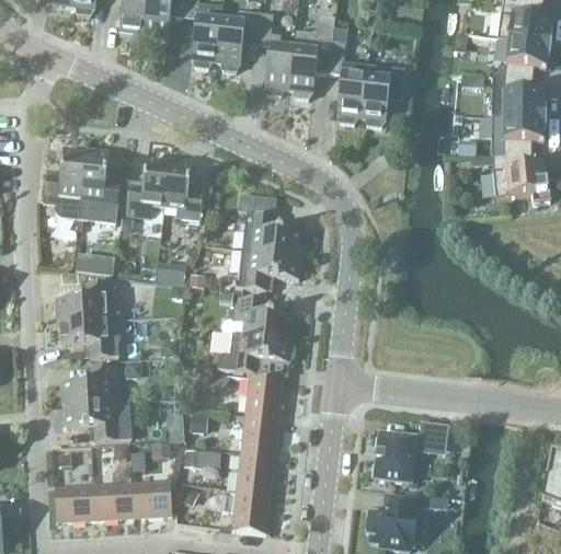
[(70,0),(70,6),(75,7),(77,13),(90,14),(93,9),(95,9),(96,0),(70,0)]
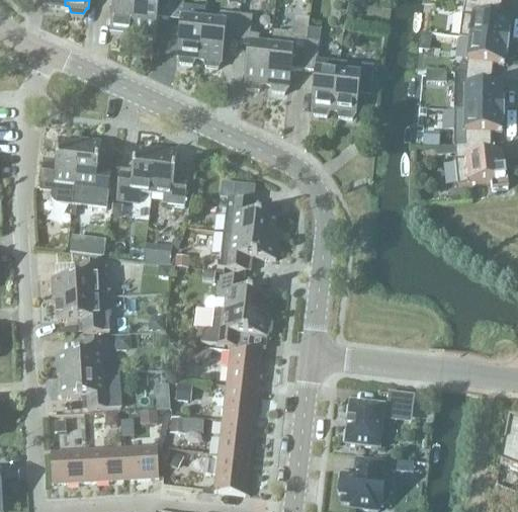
[(112,0),(109,28),(133,30),(136,0),(112,0)]
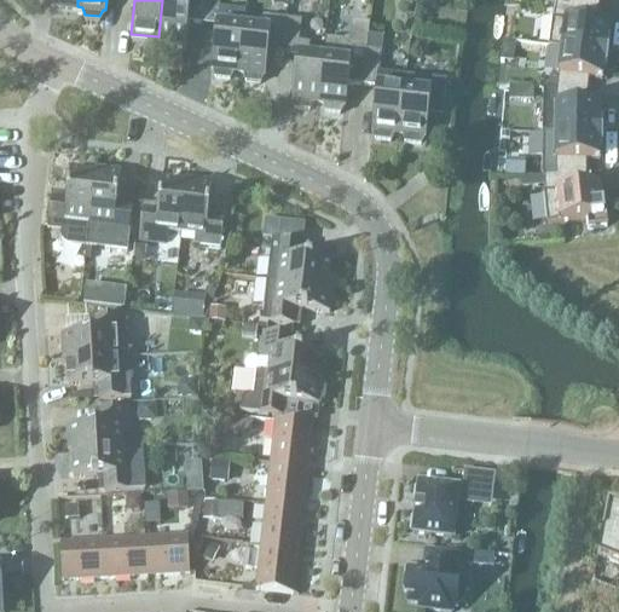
[(202,18),(203,0),(162,0),(158,36),(185,40),(187,17),(202,18)]
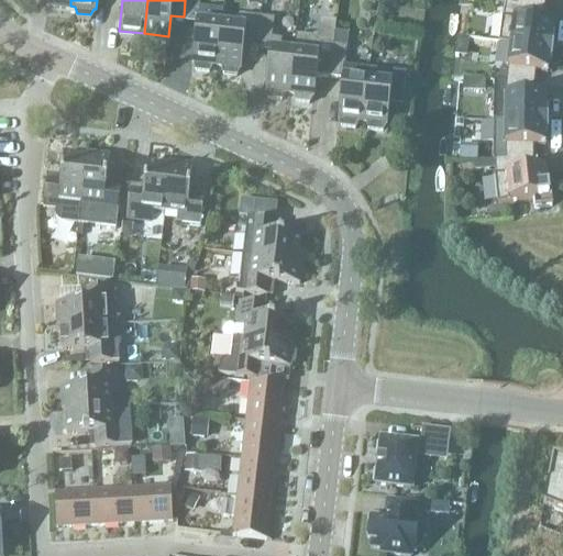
[(185,0),(184,17),(197,18),(191,58),(194,58),(196,66),(209,67),(212,60),(217,62),(221,20),(208,18),(209,8),(199,7),(200,0),(185,0)]
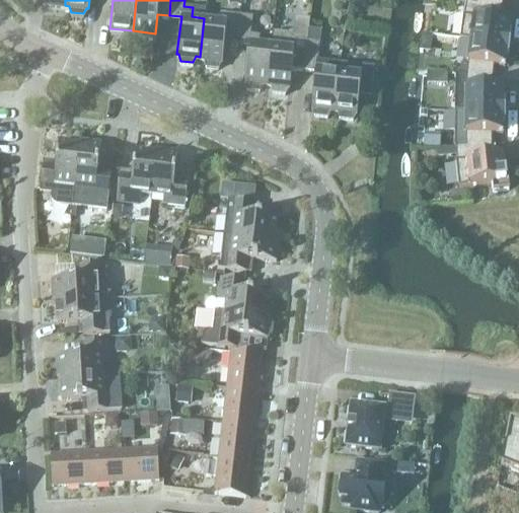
[(500,16),(502,5),(476,0),(466,0),(464,11),(463,11),(460,34),(470,37),(470,35),(509,41),(511,31),(509,30),(510,17),(500,16)]
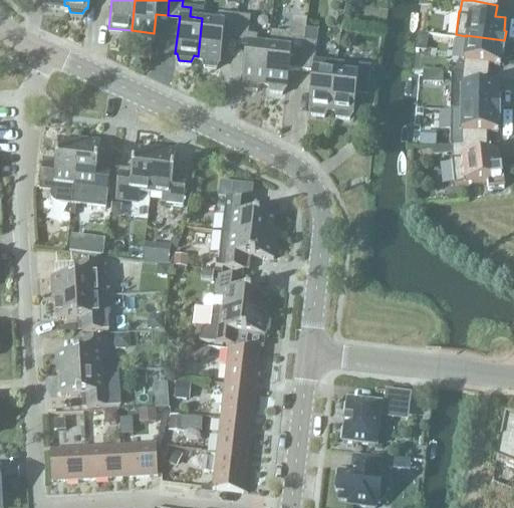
[(234,40),(238,11),(219,8),(216,12),(215,19),(202,18),(198,56),(202,56),(204,63),(216,64),(219,58),(220,59),(223,39),(234,40)]
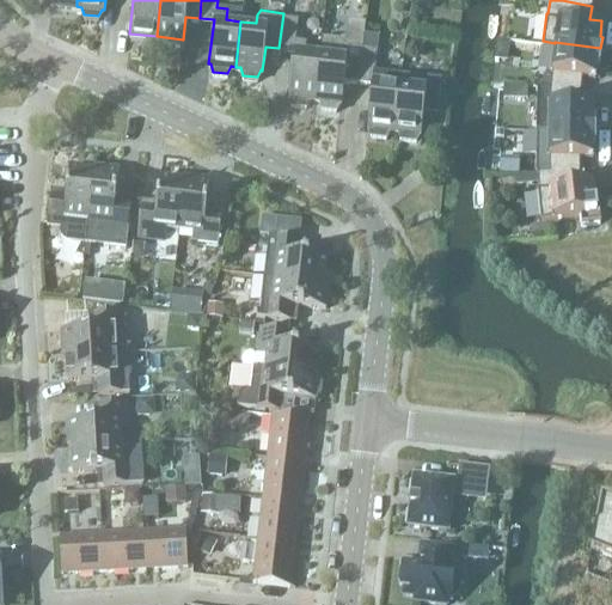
[(320,52),(305,50),(306,38),(295,37),(298,14),(283,13),(279,48),(293,50),(288,95),(289,95),(292,102),(306,104),(310,97),(314,97),(320,52)]
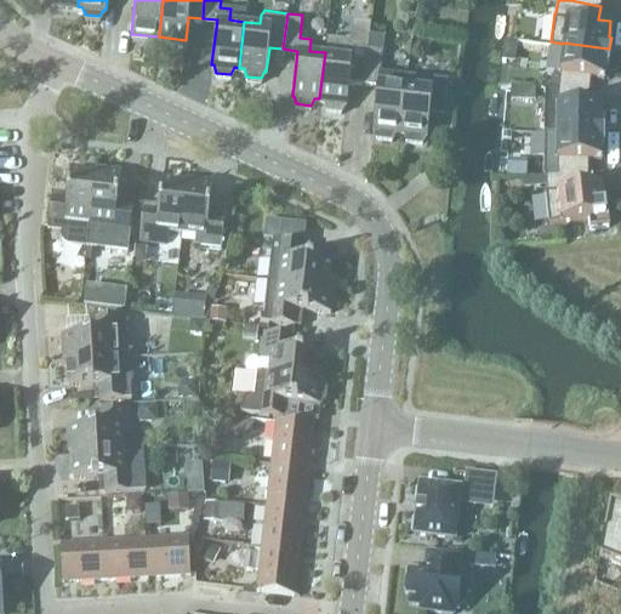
[(325,52),(319,98),(324,100),(326,107),(341,109),(345,102),(347,102),(349,79),(364,80),(368,44),(353,43),(343,35),(328,33),(325,52)]
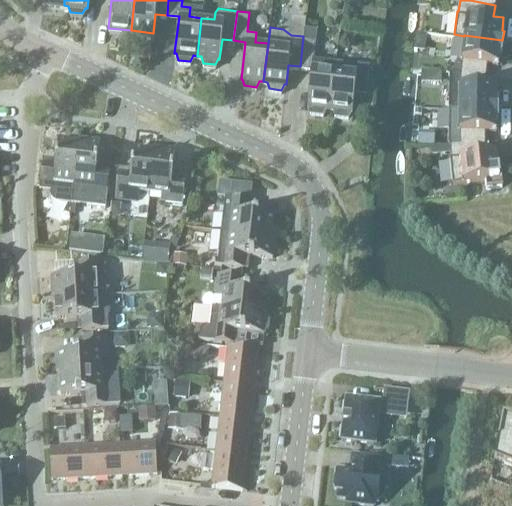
[(462,57),(460,70),(486,72),(488,60),(498,62),(499,49),(501,49),(502,40),(464,35),(464,36),(461,57),(462,57)]
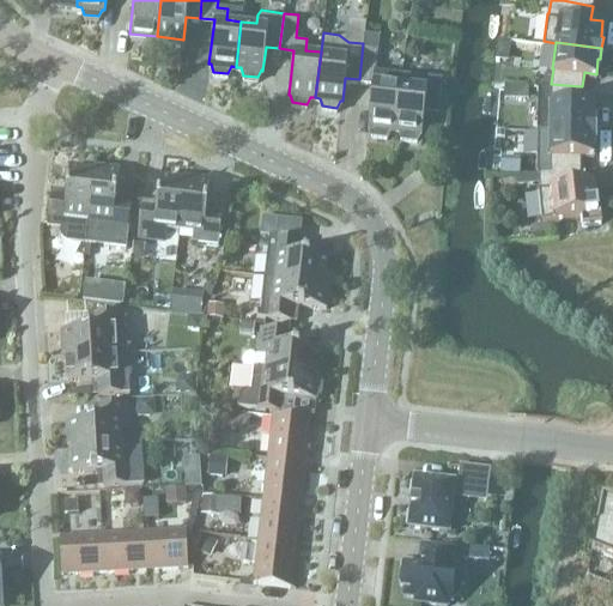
[(401,68),(376,66),(378,46),(363,43),(359,79),(372,80),(368,125),(370,125),(371,133),(386,134),(390,127),(395,128),(401,68)]
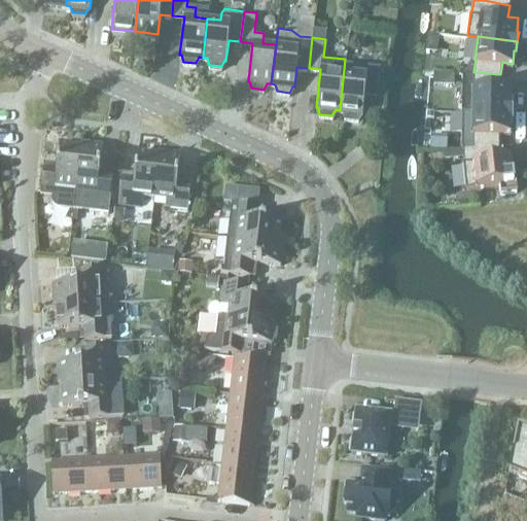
[(381,64),(345,59),(340,110),(344,110),(345,117),(357,118),(360,112),(362,112),(364,93),(377,94),(381,64)]
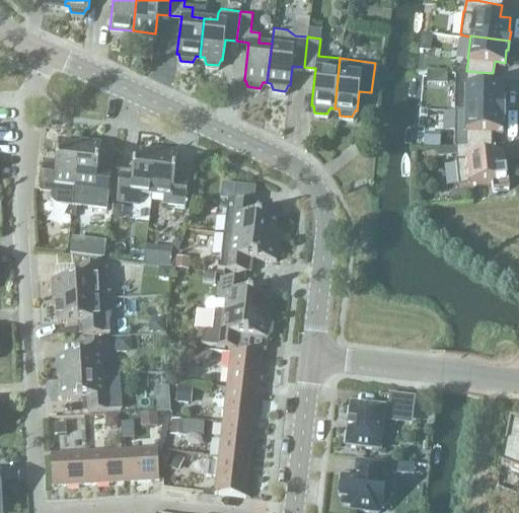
[(465,84),(465,106),(505,107),(505,97),(503,97),(503,84),(493,84),(493,73),(466,71),(466,84),(465,84)]
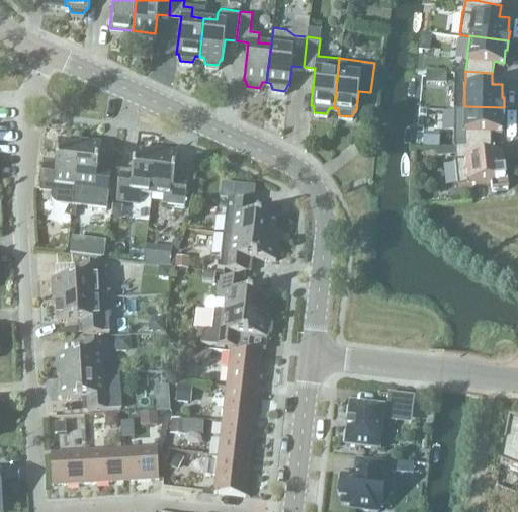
[(504,107),(464,106),(464,130),(465,130),(465,143),(491,141),(491,130),(501,130),(502,116),(503,116),(504,107)]
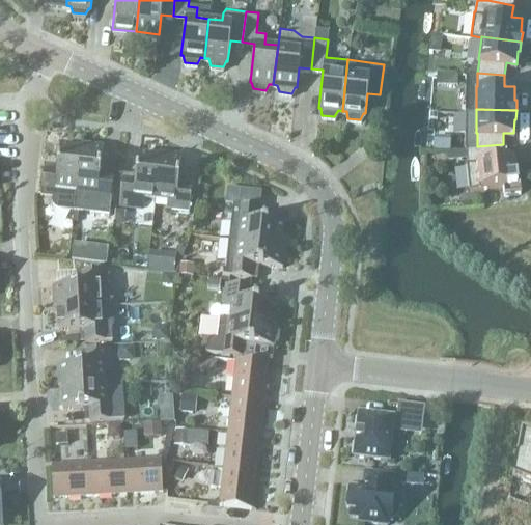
[(57,167),(44,165),(40,192),(53,193),(53,198),(54,201),(58,204),(75,208),(76,191),(82,143),(81,143),(60,140),(57,167)]
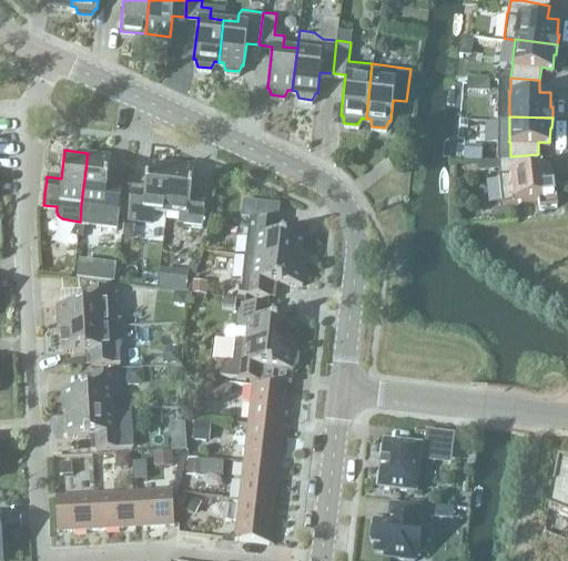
[(94,205),(94,211),(92,223),(118,226),(122,185),(108,184),(111,152),(87,150),(87,153),(88,153),(81,204),(94,205)]
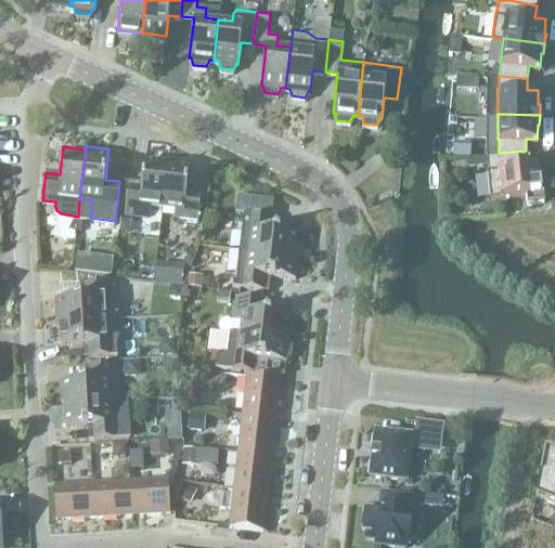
[(499,153),(489,153),(490,168),(488,168),(490,195),(526,192),(527,200),(544,198),(541,172),(539,172),(538,162),(527,164),(526,151),(499,153)]
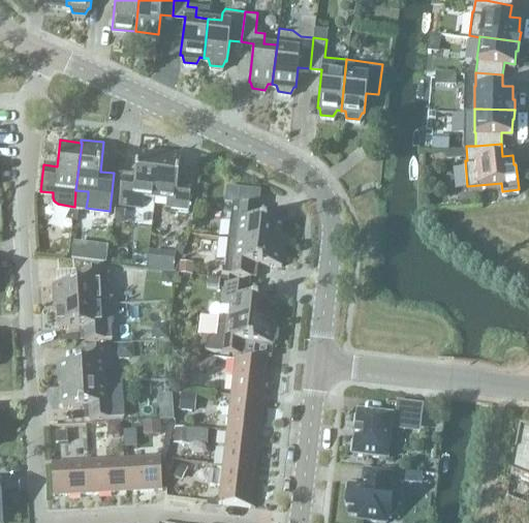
[(143,193),(155,194),(160,152),(159,152),(138,149),(135,176),(122,174),(119,201),(142,203),(143,193)]
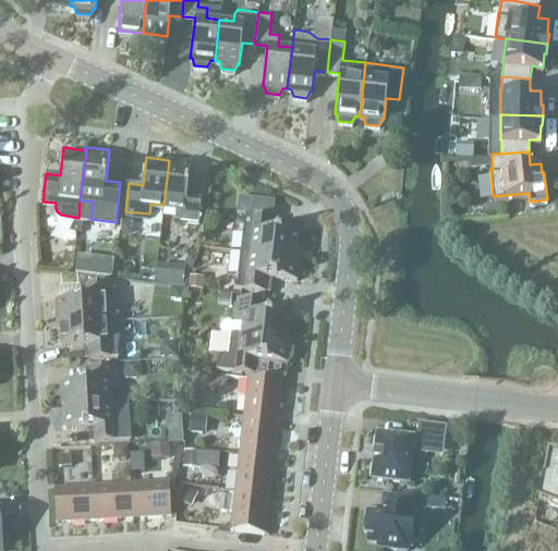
[(169,160),(164,205),(177,207),(174,217),(199,219),(202,192),(187,191),(192,159),(168,157),(168,160),(169,160)]
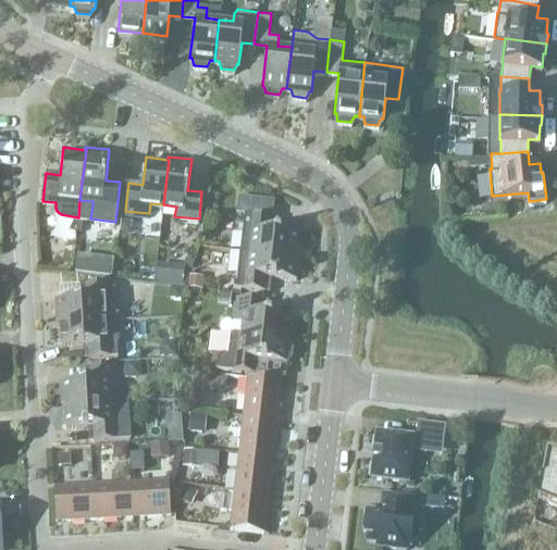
[(469,163),(472,198),(489,196),(484,161),(469,163)]
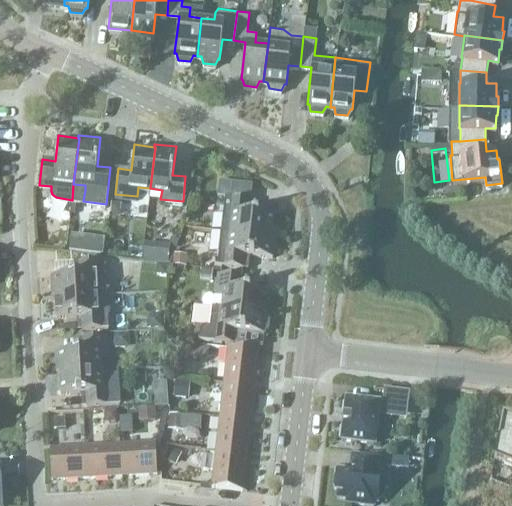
[(232,216),(230,228),(272,233),(272,232),(274,212),(249,209),(250,196),(225,193),(222,215),(232,216)]
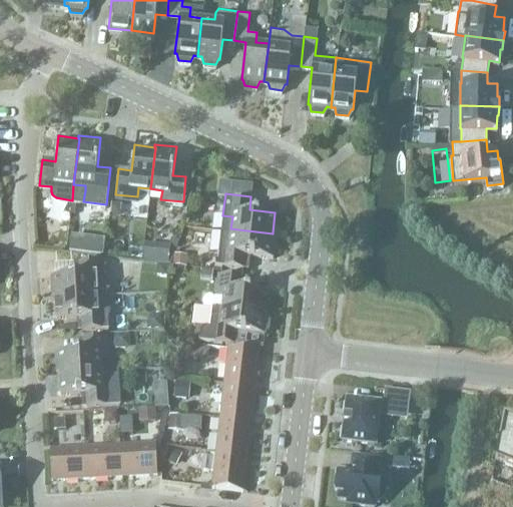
[(273,233),(230,228),(229,240),(220,239),(217,262),(242,265),(244,251),(273,255),(276,233),(273,232),(273,233)]
